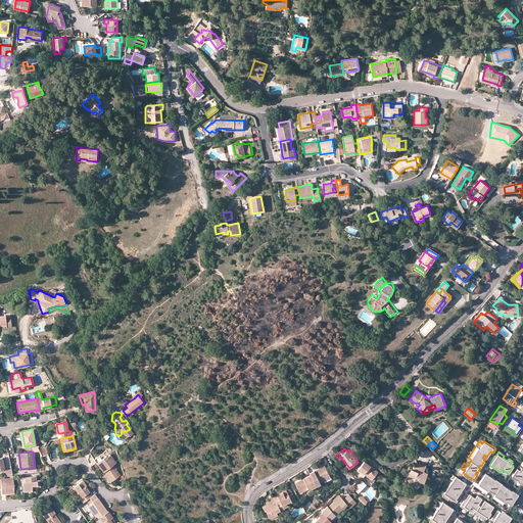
[(109,455),(106,457),(103,453),(94,460),(96,463),(98,462),(104,471),(114,464),(115,463),(109,455)]
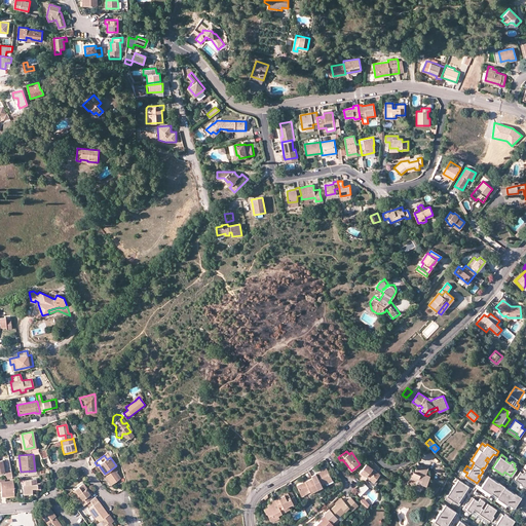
[(366,476),(368,478),(374,482),(380,474),(371,467),(366,463),(359,474),(362,479),(363,479),(366,476)]
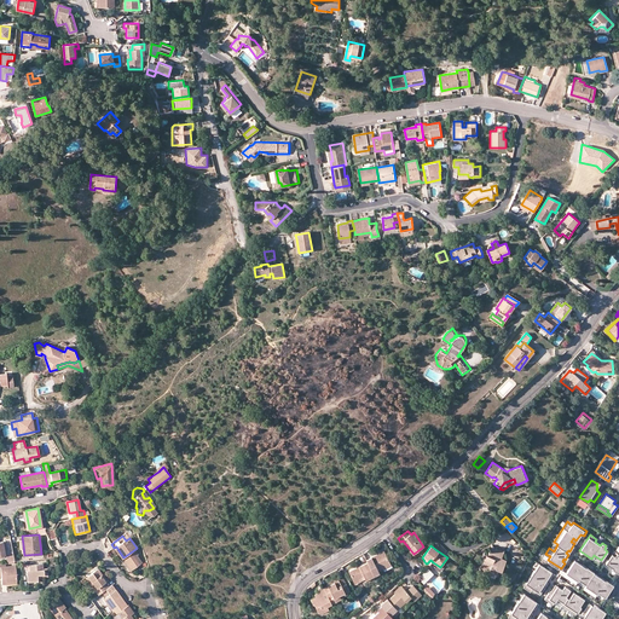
[(116,547),(114,548),(121,559),(123,557),(116,547)]
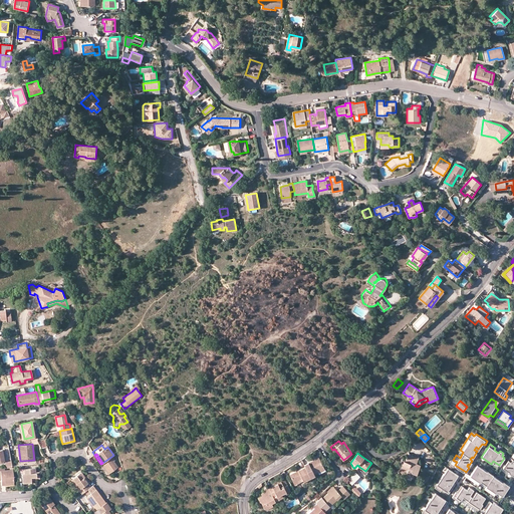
[(405,476),(408,470),(416,474),(420,464),(417,463),(414,462),(413,464),(409,462),(412,455),(409,454),(405,461),(404,464),(403,463),(401,467),(403,468),(401,474),(405,476)]
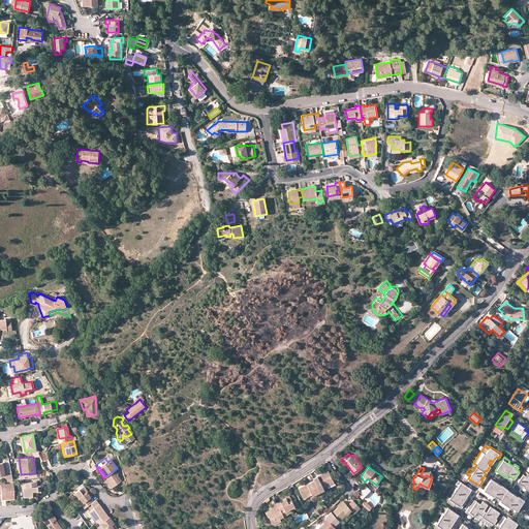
[(421,475),(425,477),(426,475),(429,476),(431,471),(424,468),(421,475)]
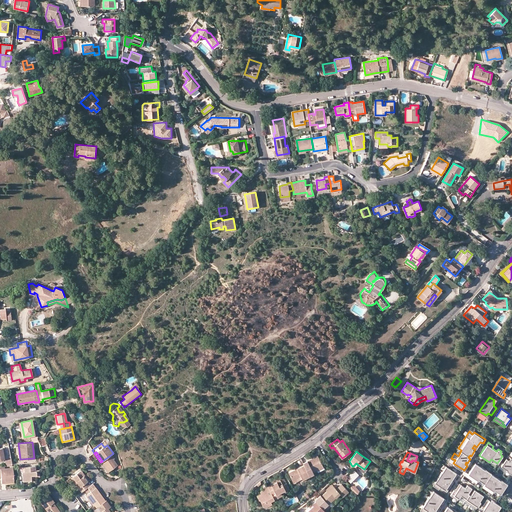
[(102,461),(100,462),(107,473),(117,466),(113,460),(114,459),(112,454),(102,461)]
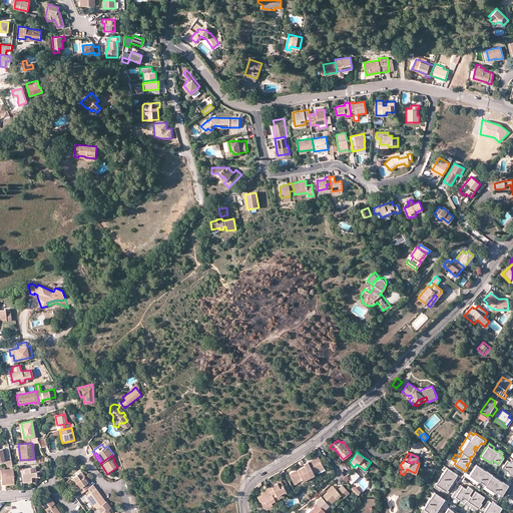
[(512,458),(509,456),(502,466),(508,470),(507,471),(512,474),(512,458)]
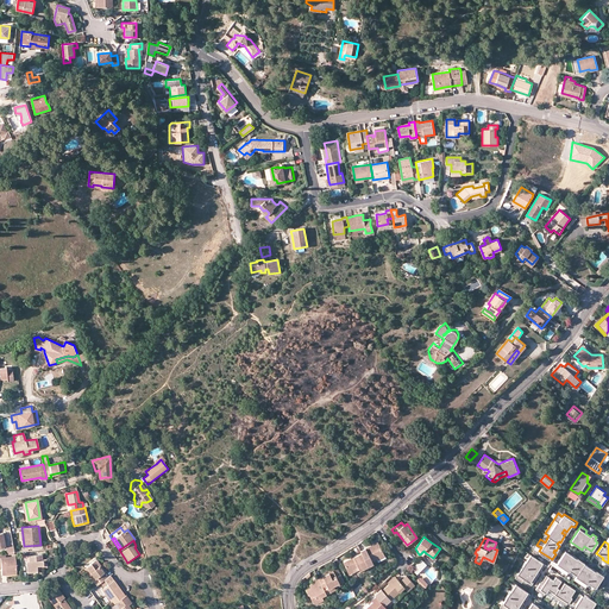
[(383,554),(377,542),(362,551),(370,565),(374,563),(372,560),(376,558),(383,554)]
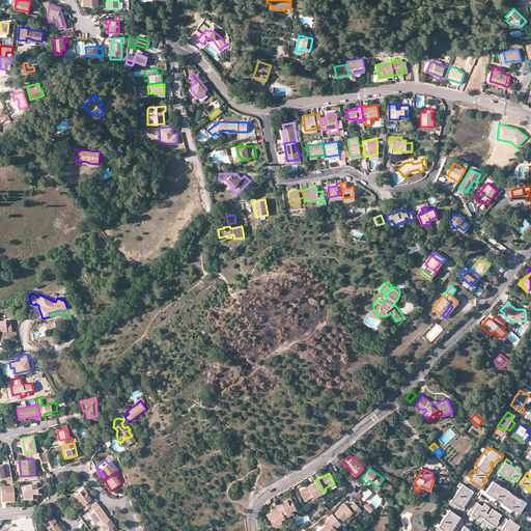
[(493,480),(485,492),(496,498),(496,497),(502,501),(501,502),(511,509),(512,508),(519,512),(526,502),(520,498),(520,499),(512,494),(512,493),(500,484),(500,485),(493,480)]
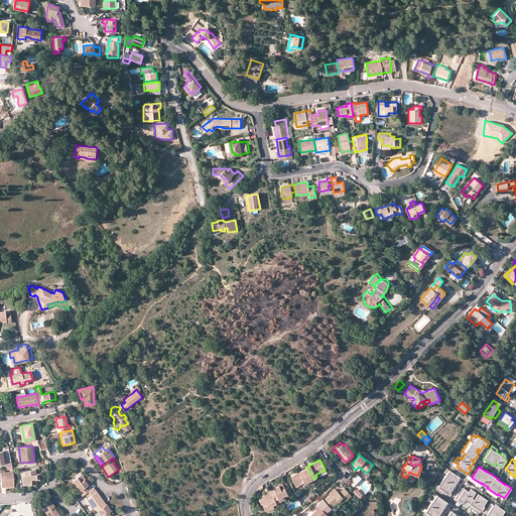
[(290,476),(296,487),(311,479),(306,469),(290,476)]
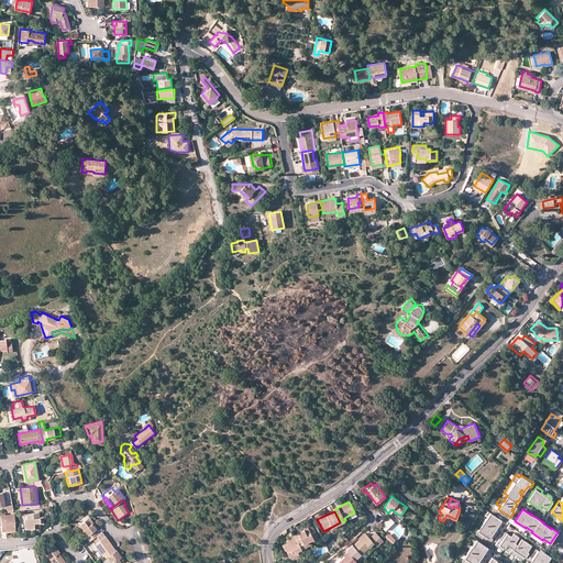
[(39,512),(26,514),(28,529),(34,528),(34,522),(40,522),(40,525),(43,525),(43,517),(39,517),(39,512)]
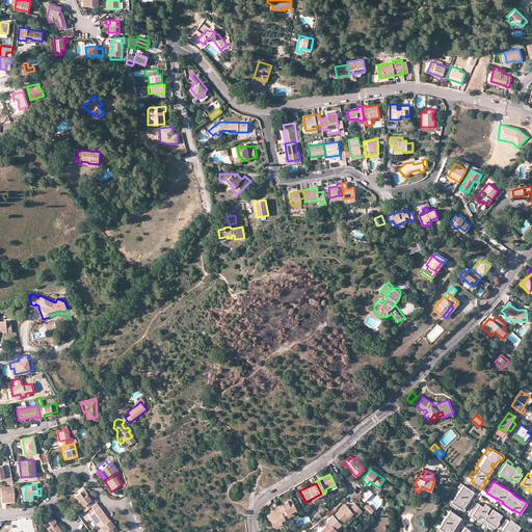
[(473,498),(476,494),(463,484),(450,504),(456,508),(457,506),(464,511),(471,501),(468,498),(470,496),(473,498)]
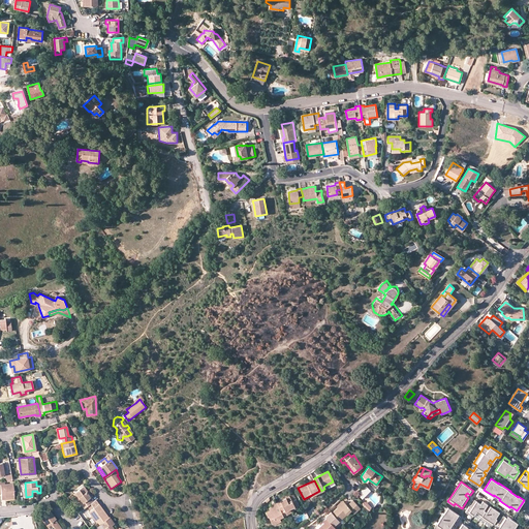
[(5,499),(5,497),(13,497),(12,483),(3,484),(0,484),(1,490),(1,500),(5,499)]
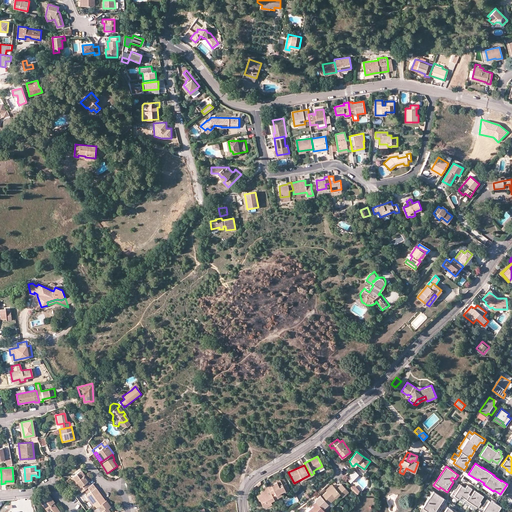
[(406,468),(403,474),(409,477),(411,473),(415,474),(416,472),(414,472),(406,468)]
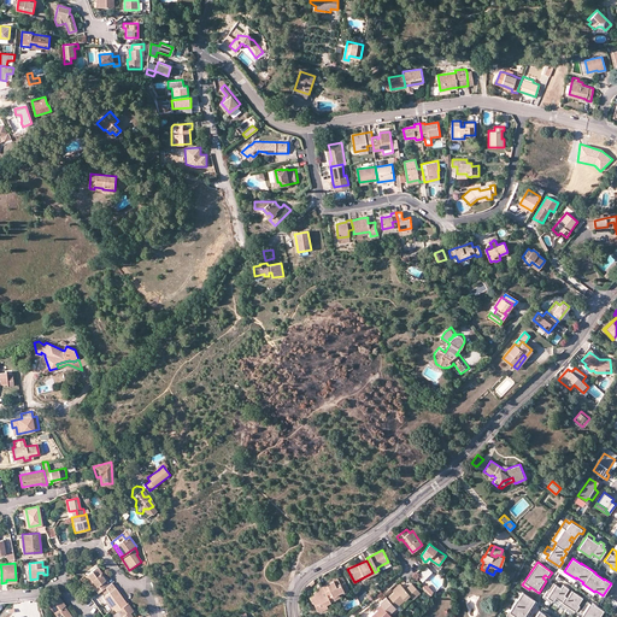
[(101,573),(97,566),(77,580),(90,598),(105,587),(107,585),(105,580),(99,574),(101,573)]
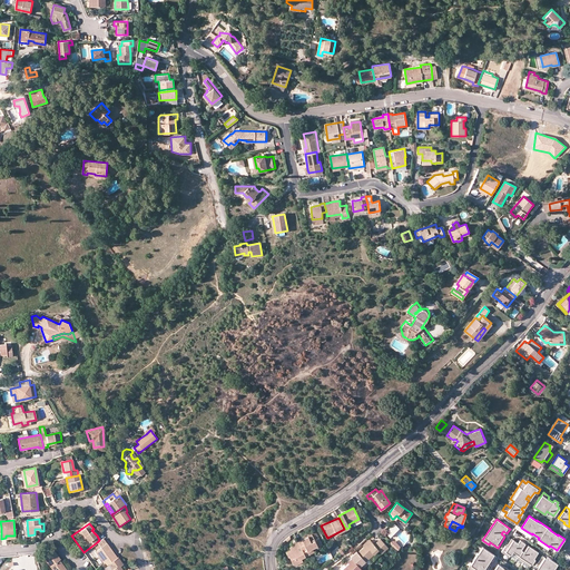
[(386,532),(391,537),(399,529),(394,524),(386,532)]
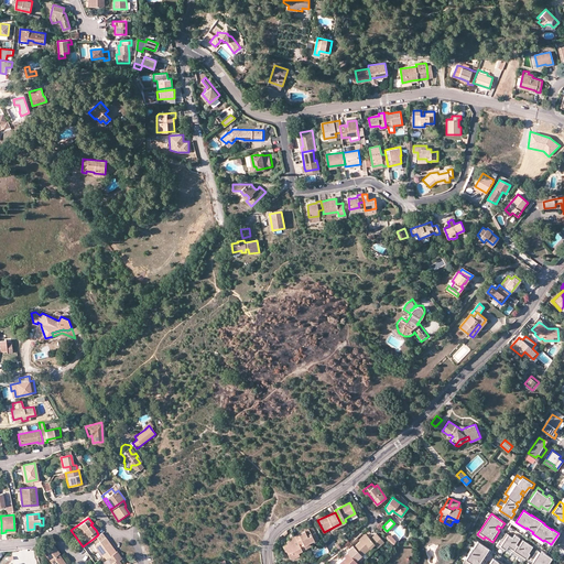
[(304,529),(305,531),(299,533),(295,535),(296,539),(300,546),(308,541),(314,539),(315,542),(318,540),(311,525),(304,529)]
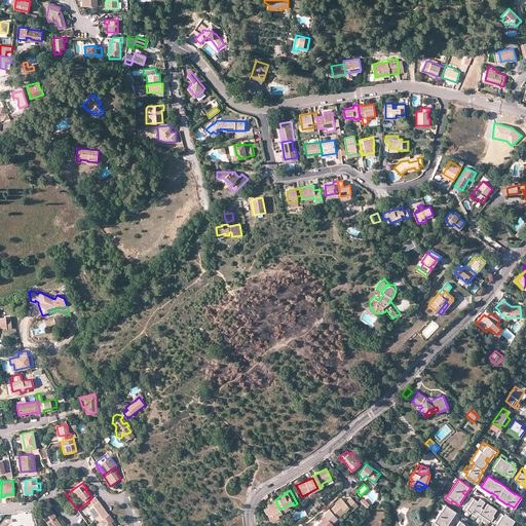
[(301,499),(304,505),(310,502),(307,496),(301,499)]
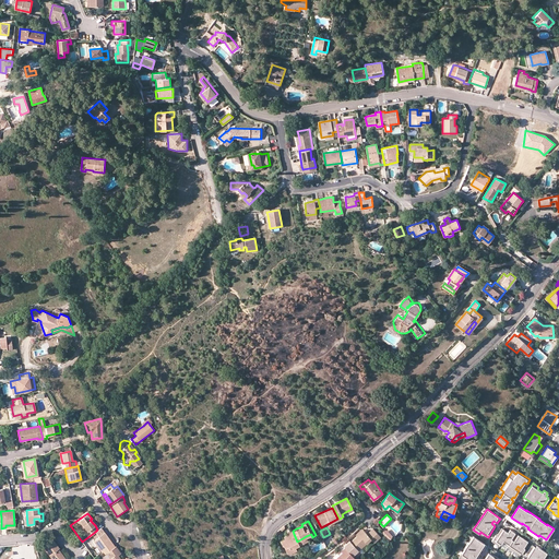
[(95,533),(93,540),(104,555),(105,554),(115,546),(102,528),(95,533)]
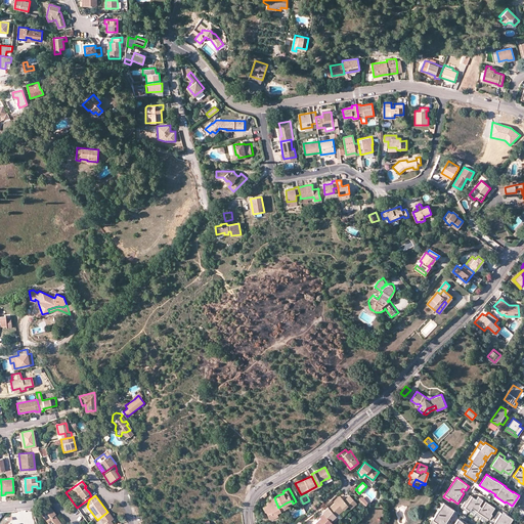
[(344,500),(341,496),(329,508),(328,507),(322,512),(331,521),(348,505),(351,508),(356,503),(349,495),(344,500)]
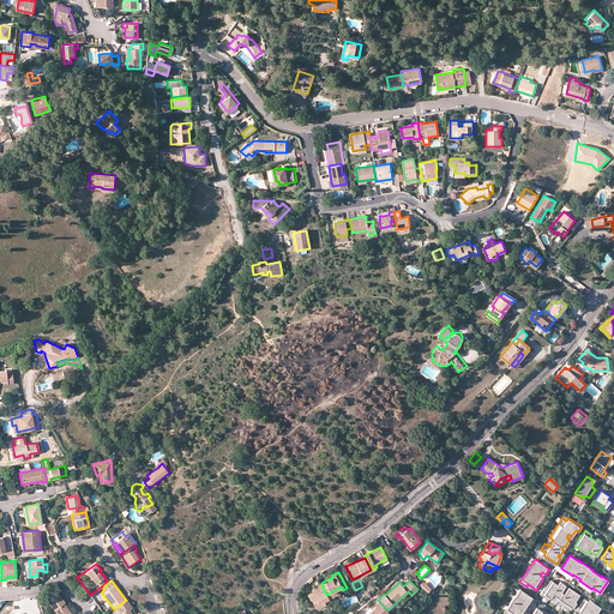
[(546,589),(545,588),(540,595),(548,600),(551,596),(571,611),(576,602),(575,601),(579,595),(569,588),(565,594),(561,593),(566,585),(560,582),(558,585),(552,581),(546,589)]
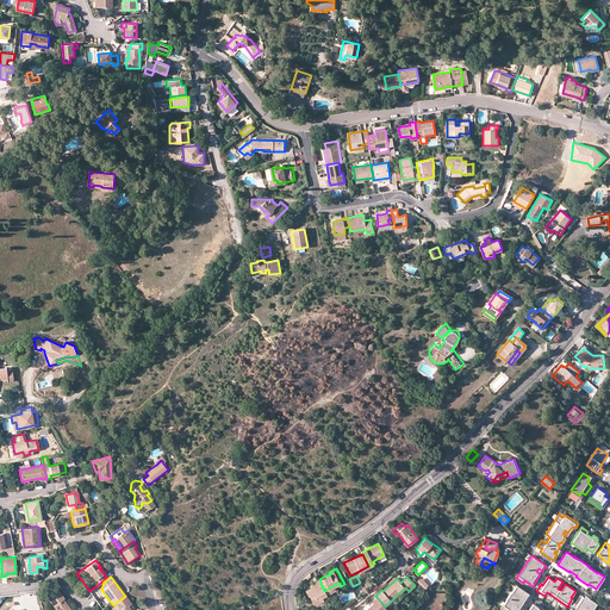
[(317,604),(323,601),(322,597),(327,595),(324,591),(321,583),(319,579),(318,578),(313,580),(315,584),(310,586),(311,587),(306,590),(307,595),(310,595),(313,602),(317,604)]
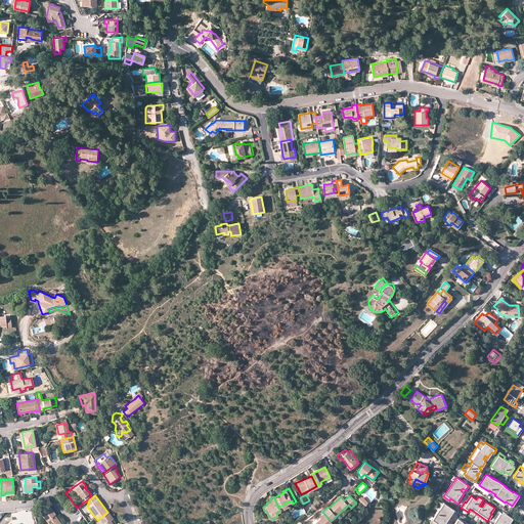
[(452,517),(455,512),(443,503),(438,510),(438,509),(432,517),(433,518),(430,523),(431,523),(446,523),(450,519),(447,518),(449,515),(452,517)]
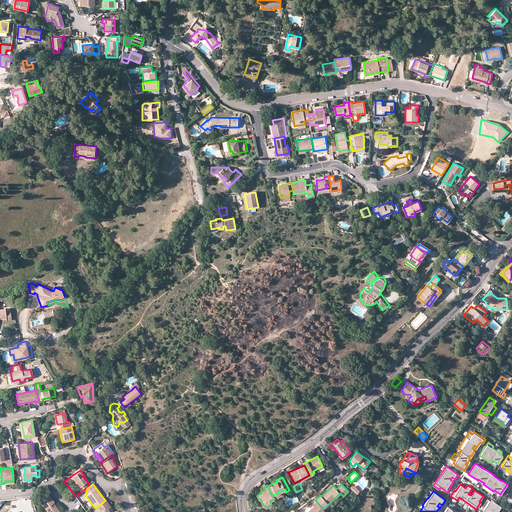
[(59,511),(52,503),(53,502),(54,502),(49,495),(40,501),(47,511),(61,511),(61,510),(60,511),(59,511)]
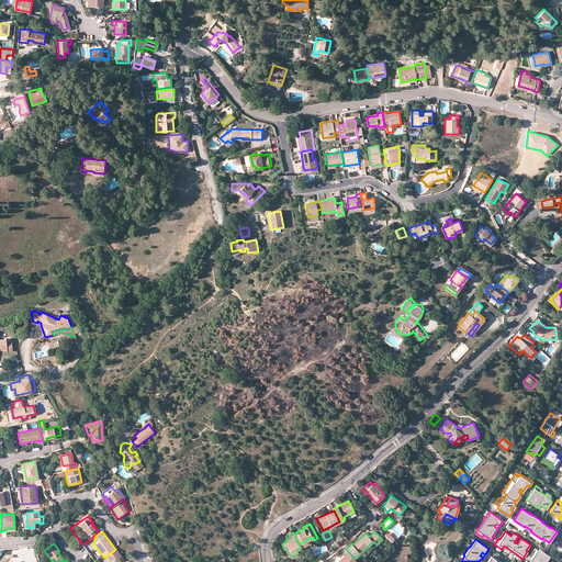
[(544,561),(549,557),(539,549),(538,551),(535,548),(528,558),(529,560),(527,561),(526,561),(525,561),(544,561)]
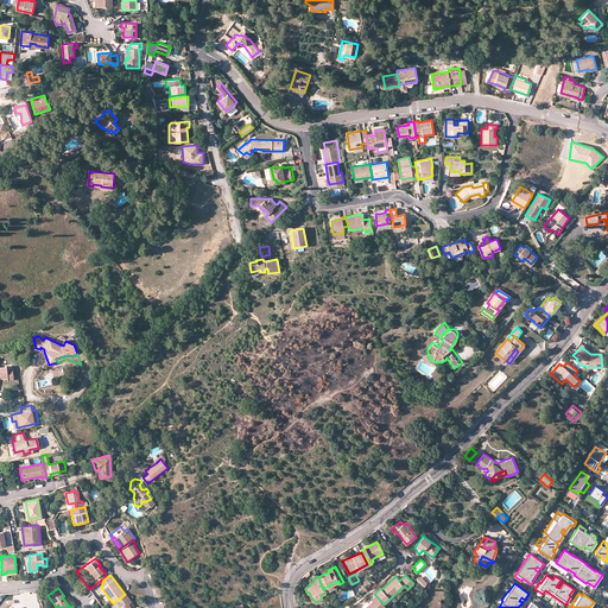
[(125,594),(114,602),(119,607),(131,607),(130,606),(128,603),(130,602),(131,601),(126,594),(125,594)]
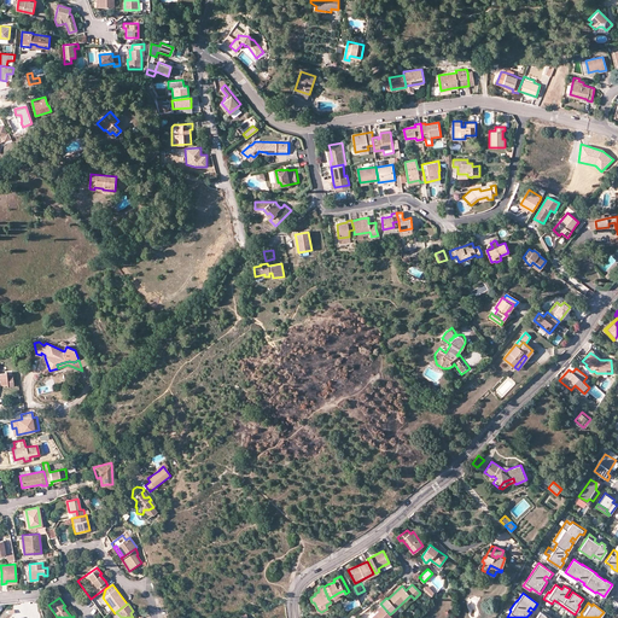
[(378,610),(374,613),(368,617),(389,617),(391,616),(390,614),(380,604),(377,608),(378,610)]
